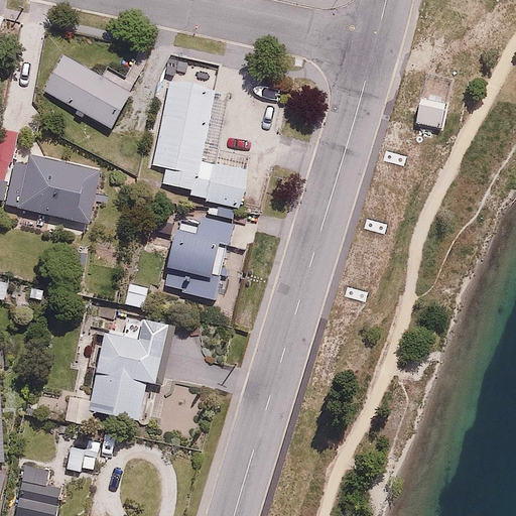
[(110,127),(135,84),(112,71),(107,80),(67,56),(46,91),(110,127)]
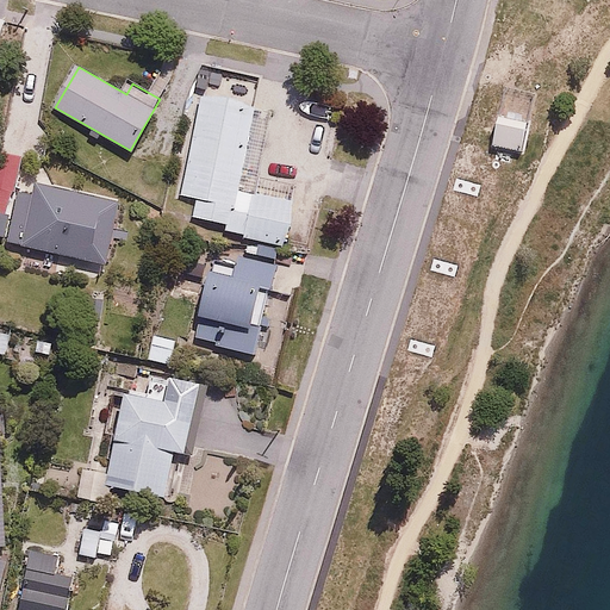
[(222,235),(285,247),(294,199),(236,187),(253,107),(199,97),(180,195),(195,199),(192,216),(224,222),(222,235)]
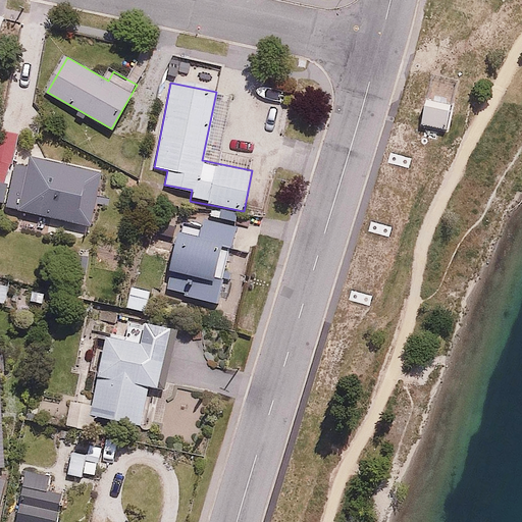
[(453,101),(427,97),(422,124),(448,129),(453,101)]
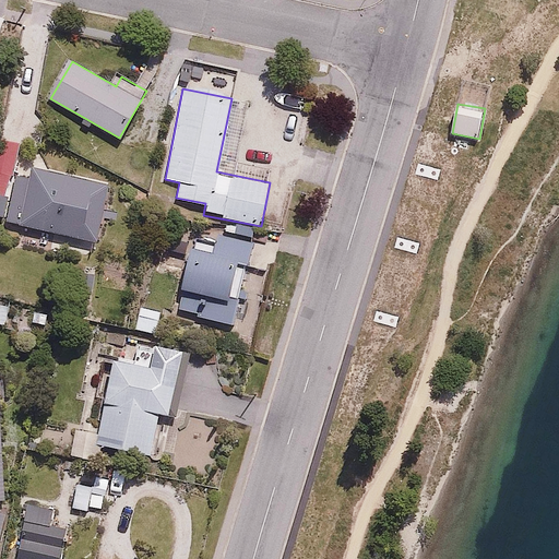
[(113,183),(31,166),(28,178),(13,175),(3,221),(99,241),(113,183)]
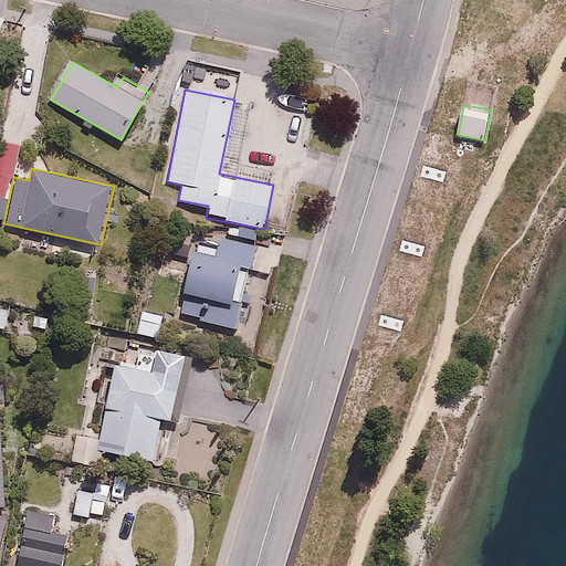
[(238,332),(257,247),(194,232),(175,317),(238,332)]
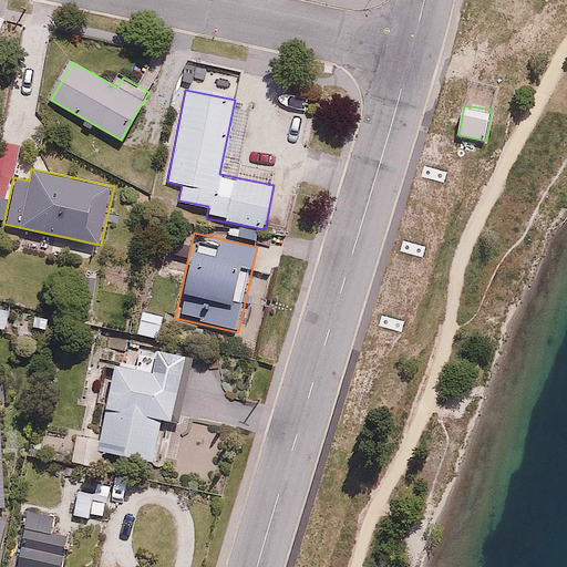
[(11,277),(0,274),(0,300),(6,301),(11,277)]
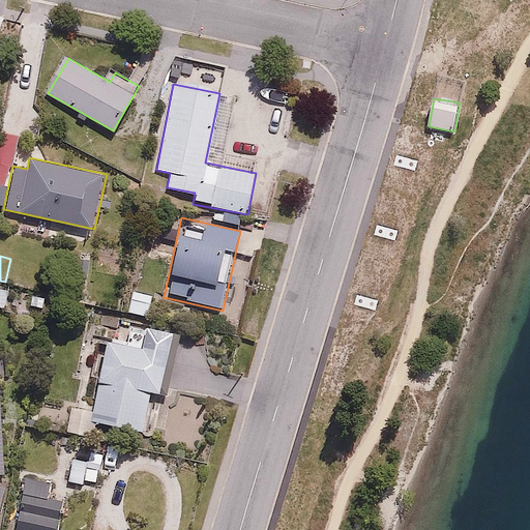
[(153,292),(123,287),(119,312),(150,317),(153,292)]
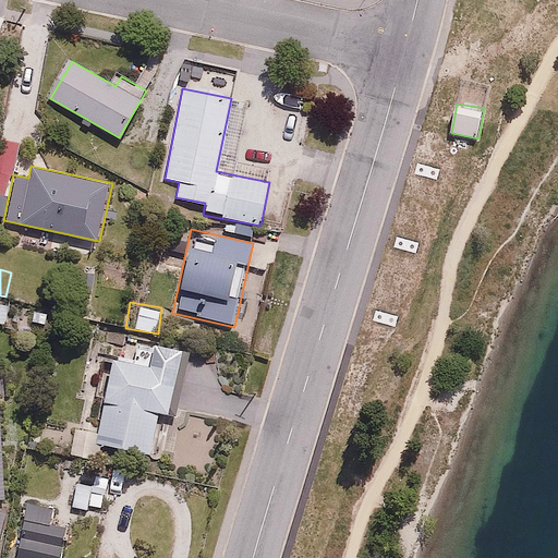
[(74,428),(70,455),(100,460),(102,446),(152,455),(158,413),(170,415),(181,350),(136,342),(133,356),(109,352),(96,432),(74,428)]
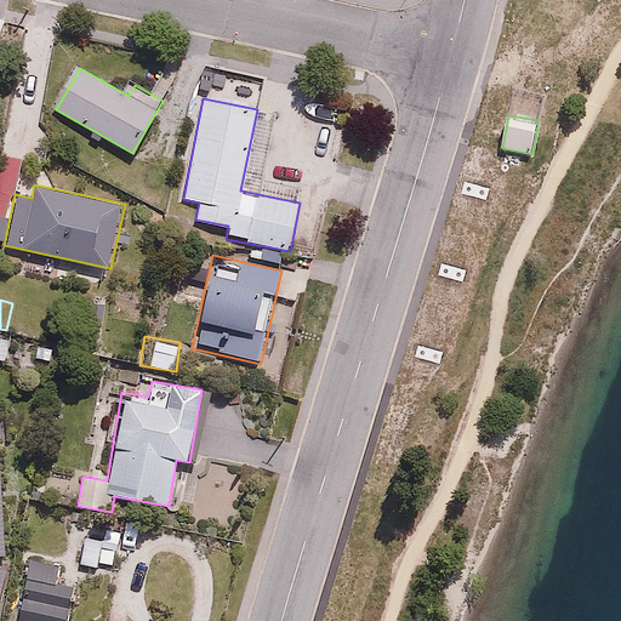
[(0,443),(0,442),(0,617),(1,619),(13,543),(5,542),(0,443)]
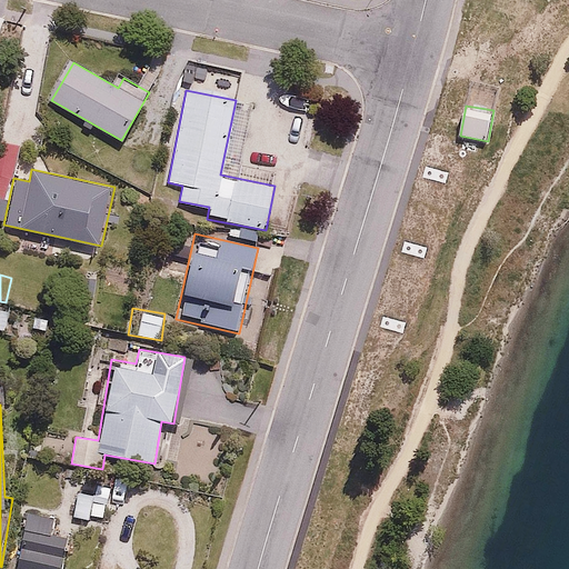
[(62,568),(69,532),(23,525),(16,568),(62,568)]
